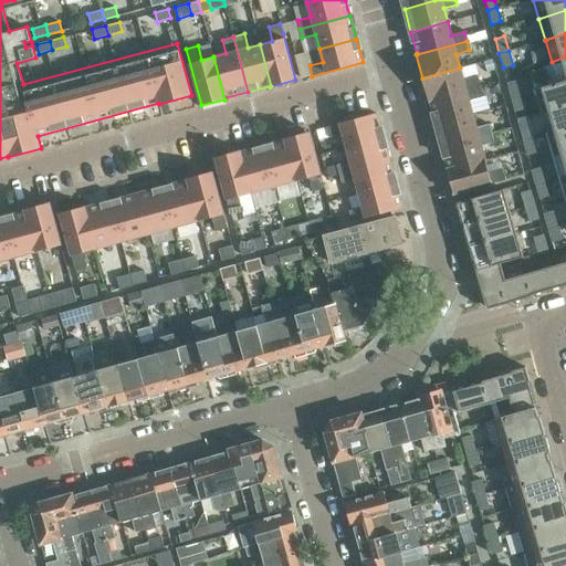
[(565,56),(552,62),(557,82),(557,84),(564,82),(565,83),(565,82),(565,56)]
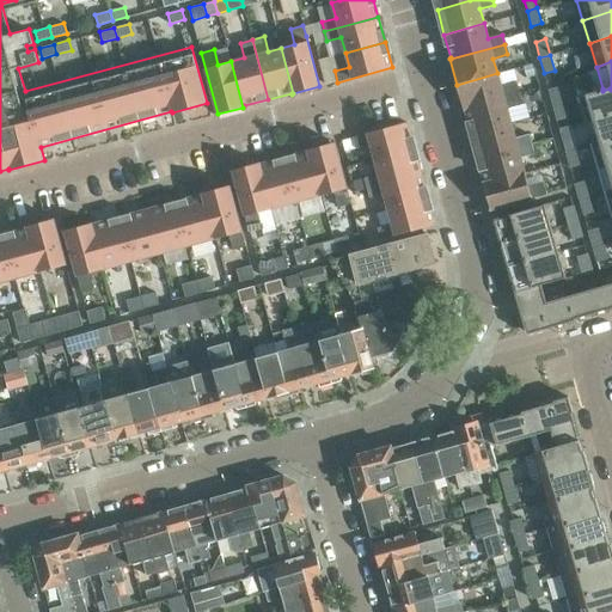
[(527,77),(536,75),(533,63),(525,66),(527,77)]
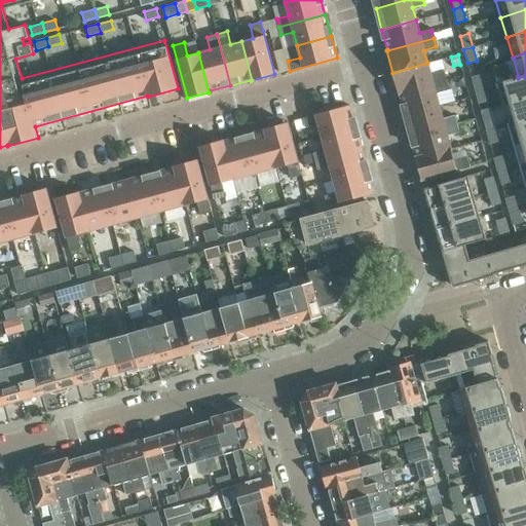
[(430,76),(427,63),(392,73),(398,95),(399,95),(399,94),(445,81),(443,72),(430,76)]
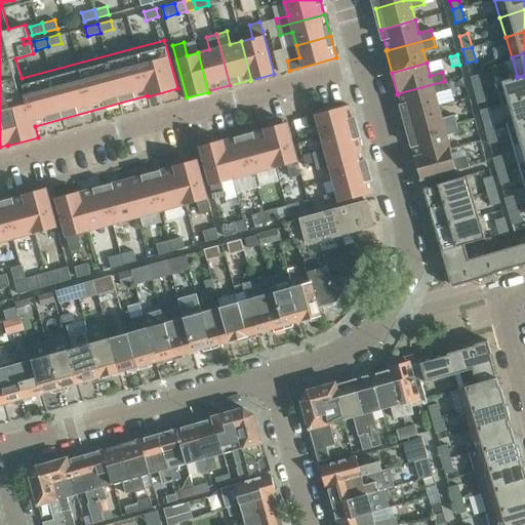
[(471,77),(474,90),(483,87),(479,74),(471,77)]
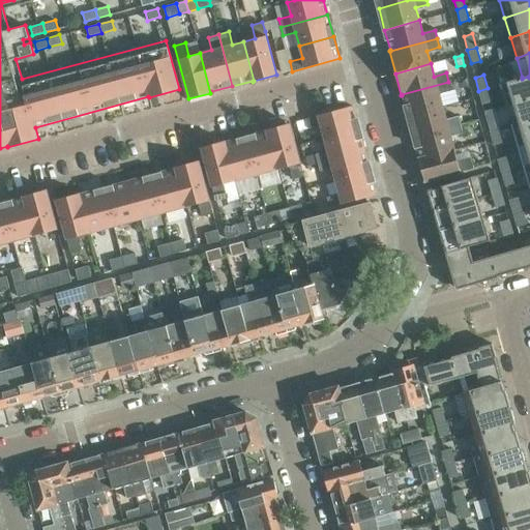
[(507,107),(514,105),(513,102),(529,97),(529,82),(529,78),(528,77),(522,79),(522,77),(500,83),(507,107)]
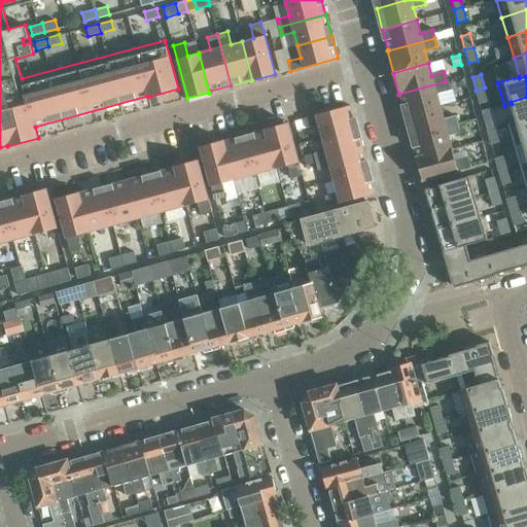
[(399,94),(399,95),(406,115),(440,106),(436,93),(449,90),(446,81),(399,94)]
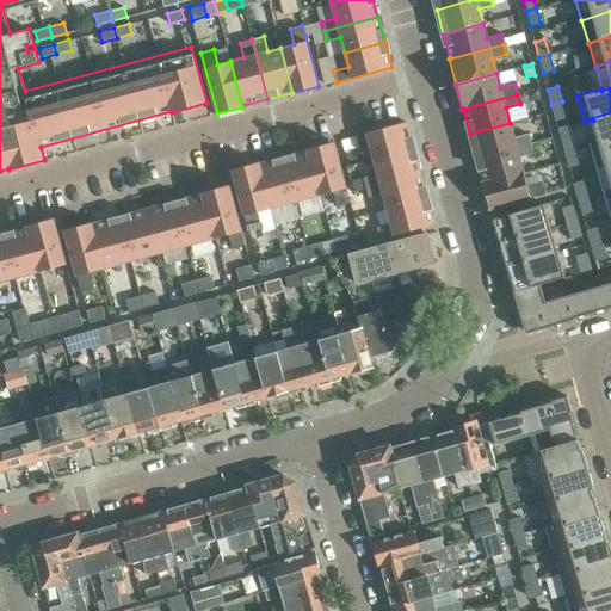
[(567,117),(562,102),(551,105),(556,121),(567,117)]
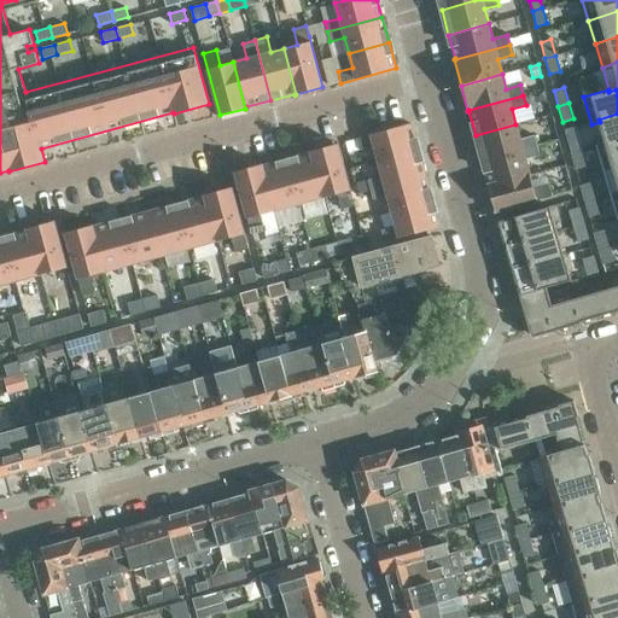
[(600,122),(606,141),(606,144),(617,139),(617,114),(599,120),(600,122)]
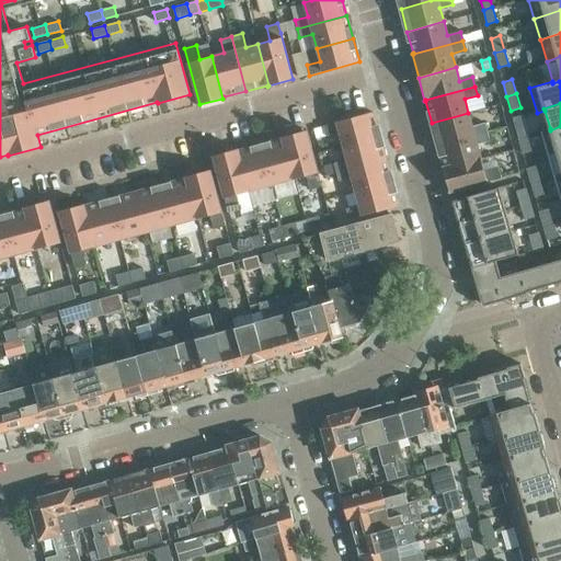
[(379,136),(373,113),(323,126),(325,136),(339,133),(343,146),(379,136)]
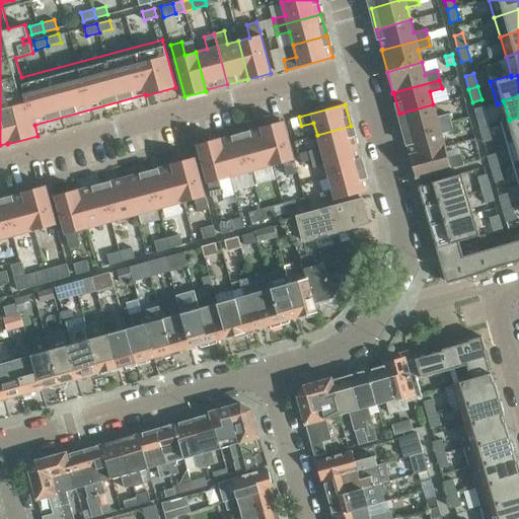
[(399,114),(404,135),(451,122),(448,114),(436,117),(433,104),(399,114)]
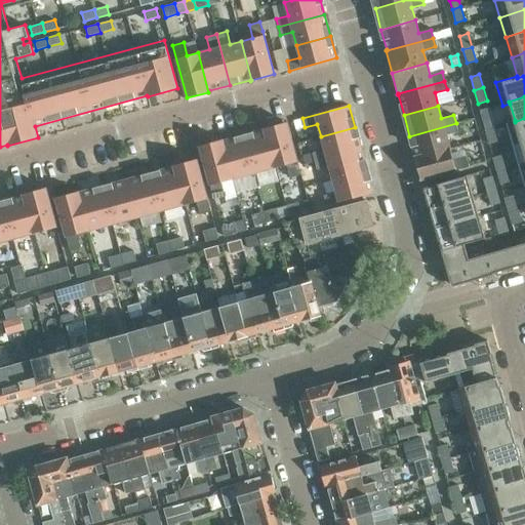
[(481,117),(485,130),(494,128),(490,115),(481,117)]
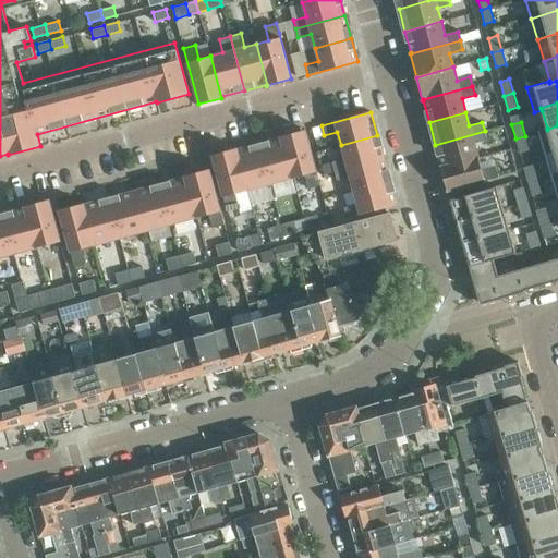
[(557,148),(557,125),(547,130),(547,128),(540,130),(546,153),(557,148)]
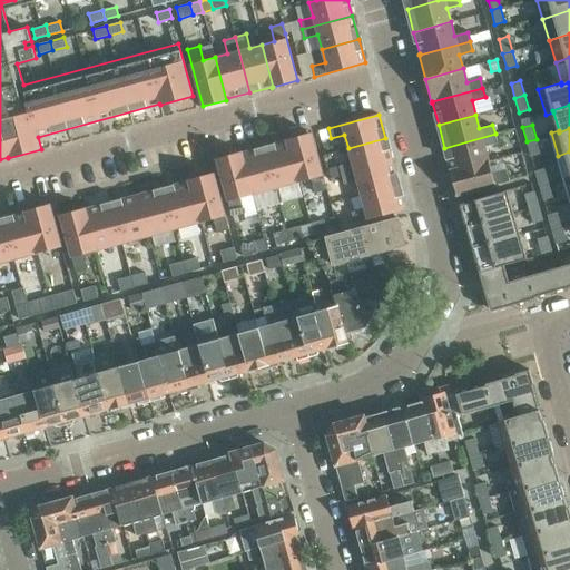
[(286,139),(286,140),(297,182),(311,178),(315,193),(327,189),(311,133),(286,139)]
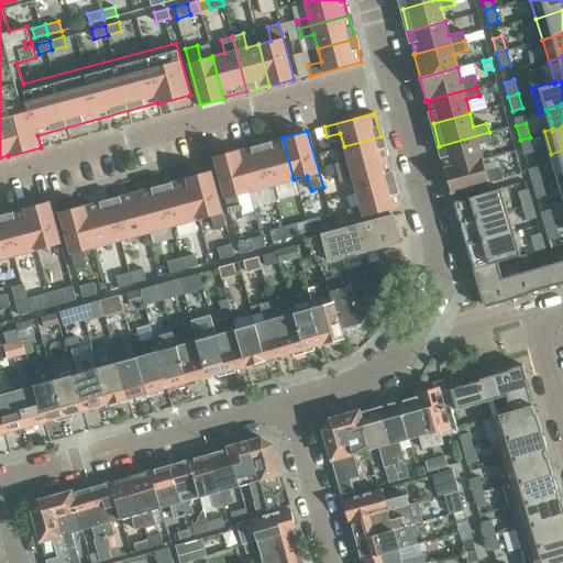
[(439,146),(445,168),(445,169),(482,159),(478,145),(492,142),(489,132),(439,146)]
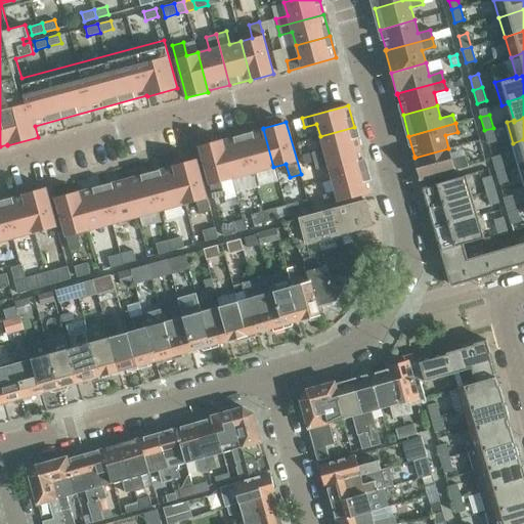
[(320,136),(323,149),(311,153),(313,161),(360,148),(354,127),(320,136)]
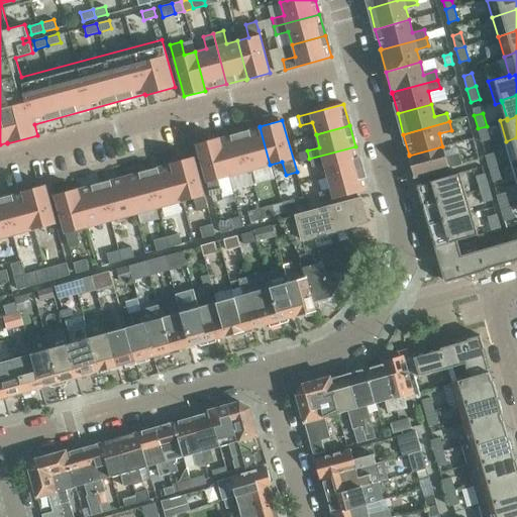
[(490,139),(487,126),(478,128),(482,141),(490,139)]
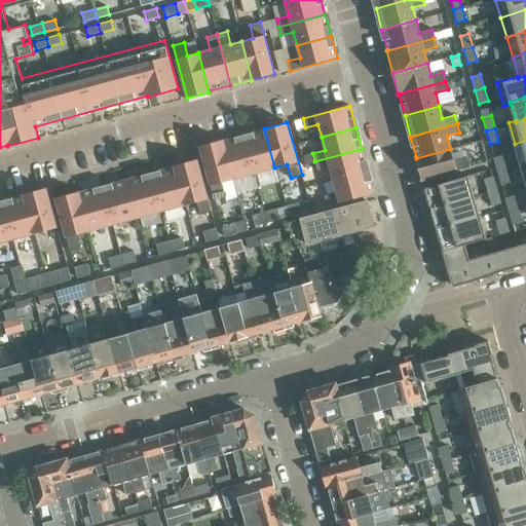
[(243,135),(254,174),(274,167),(264,129),(243,135)]
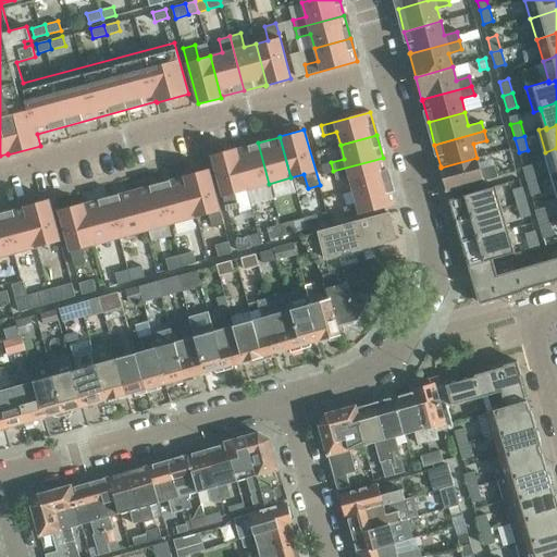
[(258,143),(236,149),(247,189),(269,184),(258,143)]
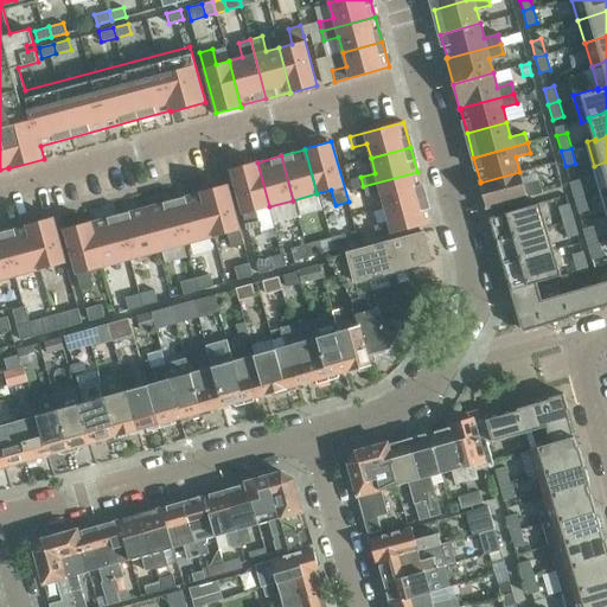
[(255,210),(269,206),(257,163),(257,161),(230,168),(247,229),(260,225),(255,210)]
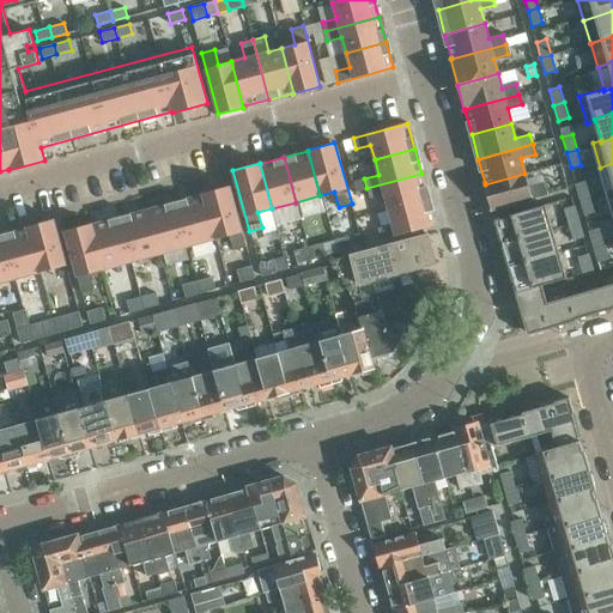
[(612,163),(600,168),(607,192),(612,189),(612,163)]
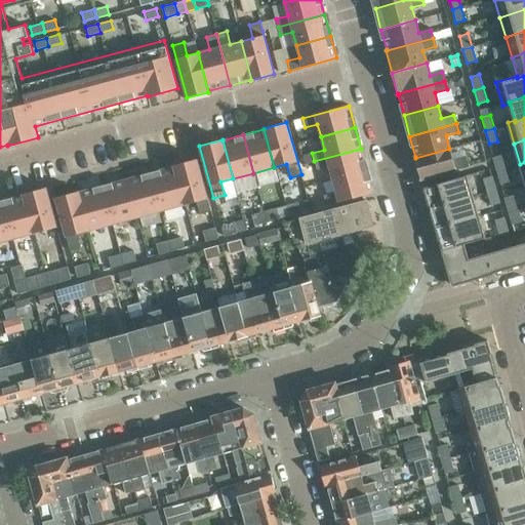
[(314,161),(317,170),(329,166),(332,179),(367,170),(361,149),(314,161)]
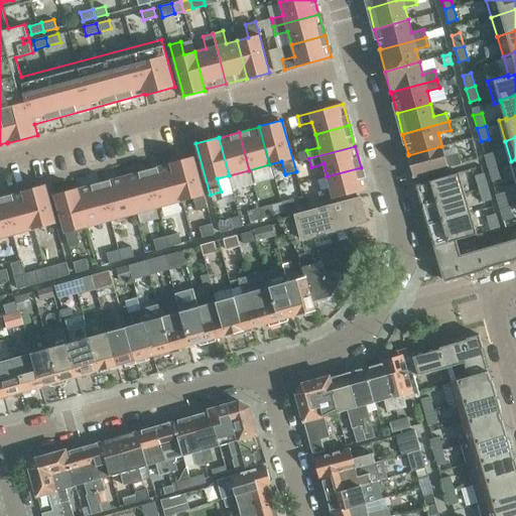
[(413,176),(461,164),(458,153),(444,157),(441,146),(408,155),(408,154),(407,154),(413,176)]
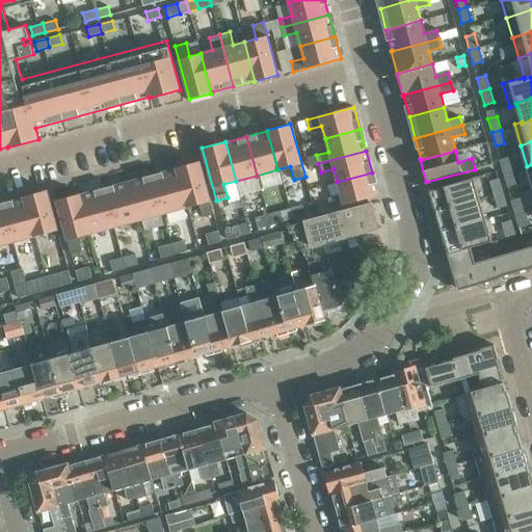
[(316,155),(307,158),(309,166),(318,163),(316,155)]
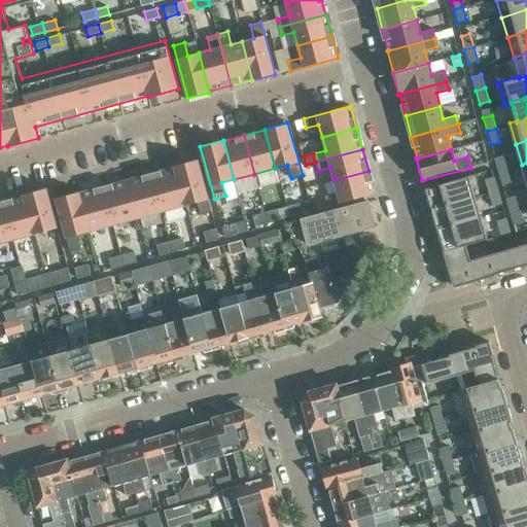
[(497,168),(499,171),(507,169),(503,155),(495,157),(497,168)]
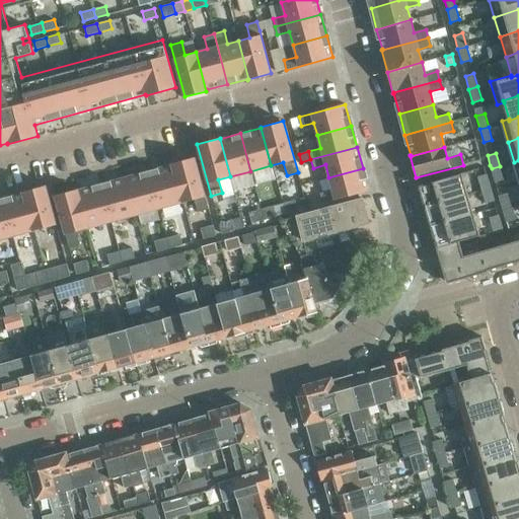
[(171,163),(171,164),(181,202),(194,199),(198,212),(208,209),(195,157),(171,163)]
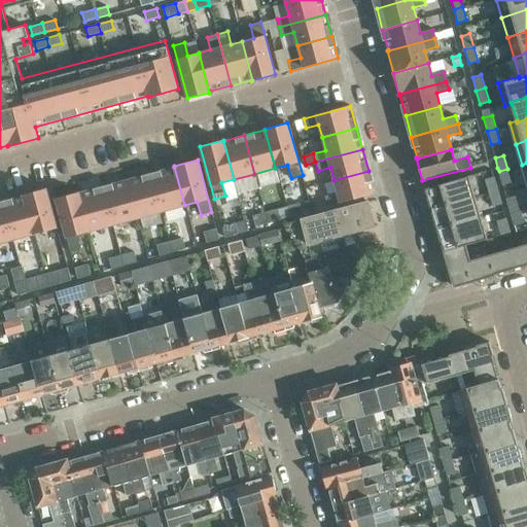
[(150,174),(162,212),(184,205),(174,167),(150,174)]
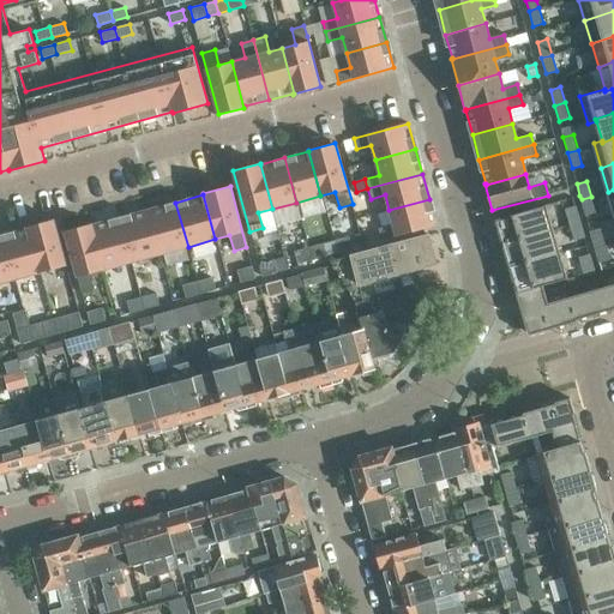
[(591,197),(582,199),(585,215),(596,212),(591,197)]
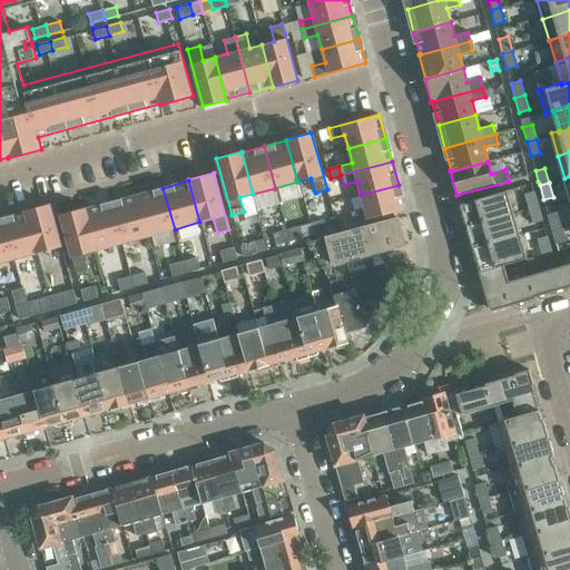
[(361,195),(364,208),(351,213),(354,223),(404,208),(399,185),(361,195)]
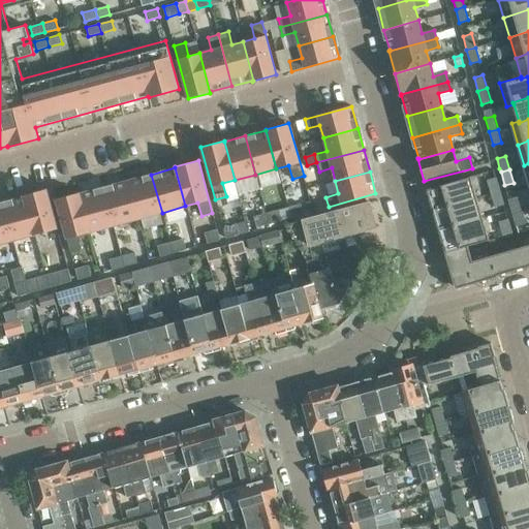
[(162,213),(151,175),(127,181),(137,219),(162,213)]
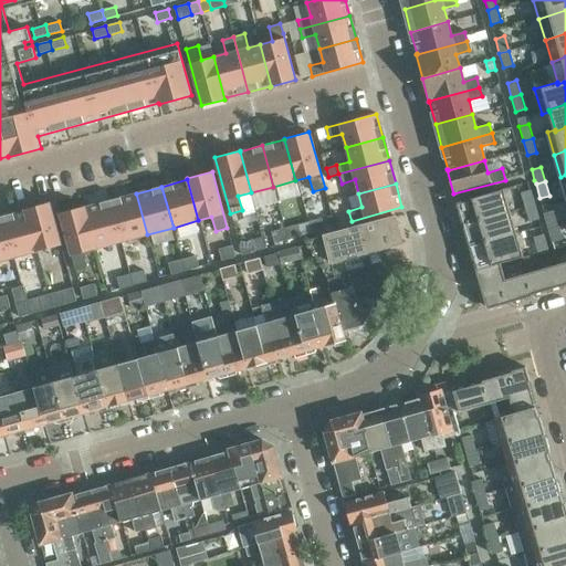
[(462,226),(510,211),(503,189),(456,202),(462,226)]
